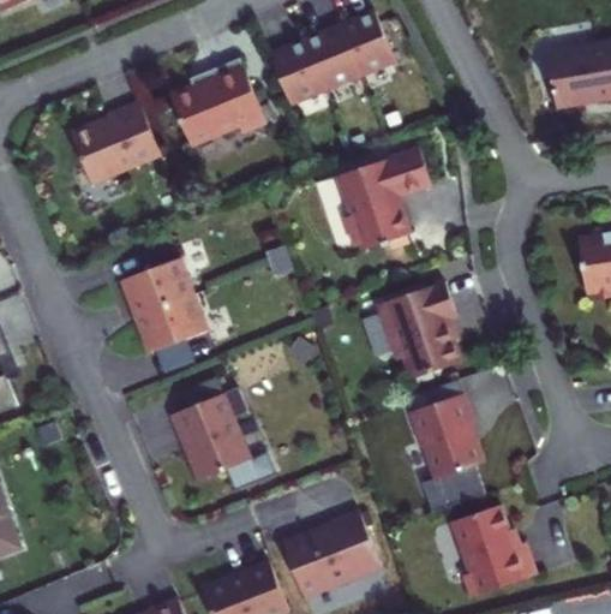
[(0,10),(24,0),(0,0),(0,10)]
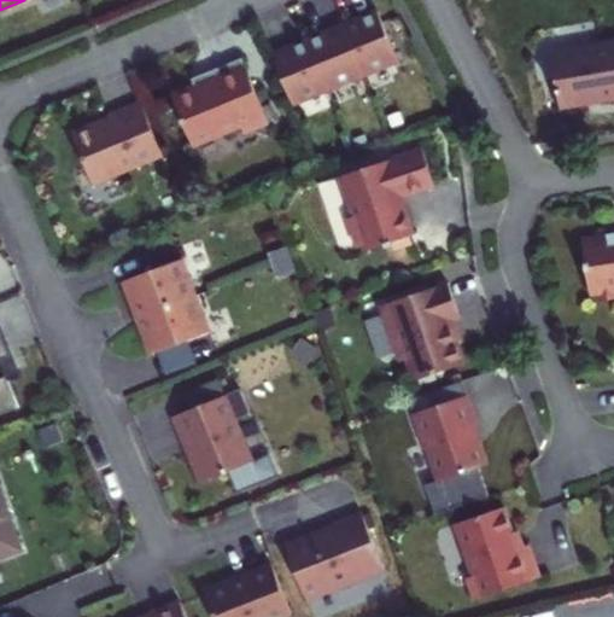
[(376,12),(272,56),(291,103),(396,59),(376,12)]
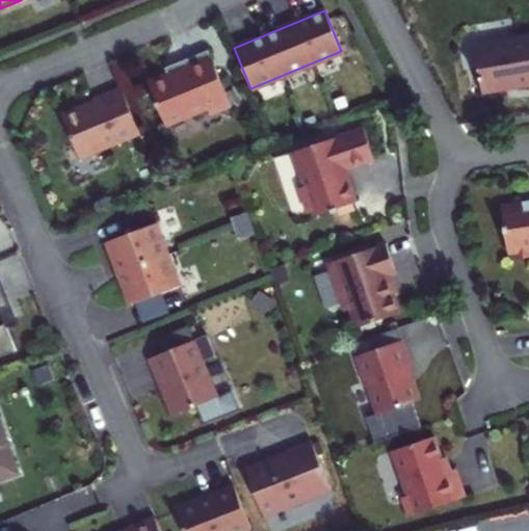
[(528,89),(528,88),(528,36),(472,46),(480,94),(527,84),(528,89)]
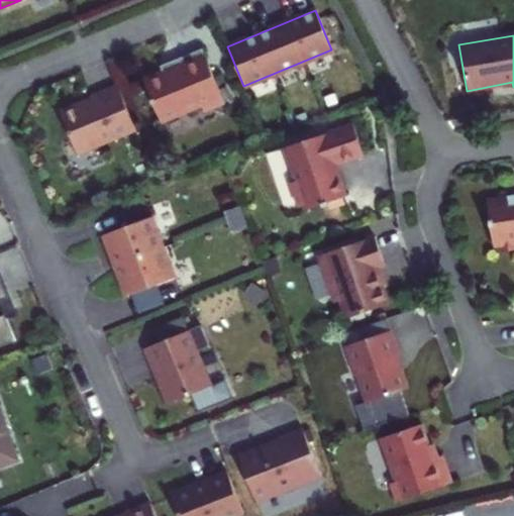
[(223,103),(201,48),(174,60),(177,67),(143,81),(160,122),(200,105),(203,112),(223,103)]
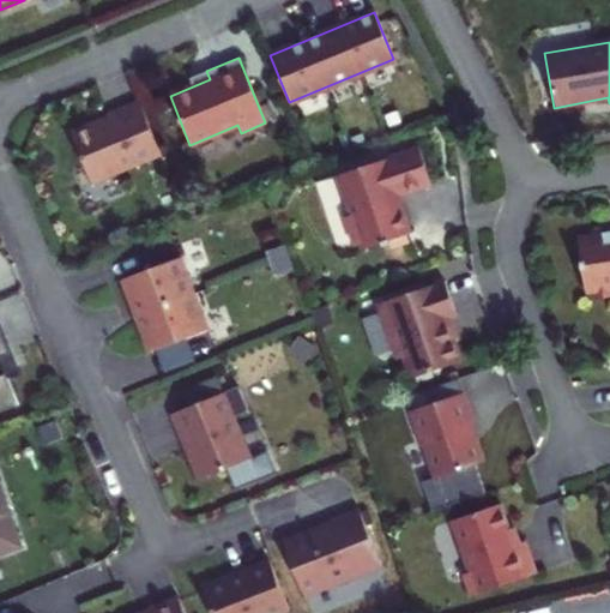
[(159,154),(138,101),(110,112),(108,116),(108,121),(96,126),(92,124),(71,133),(90,182),(159,154)]
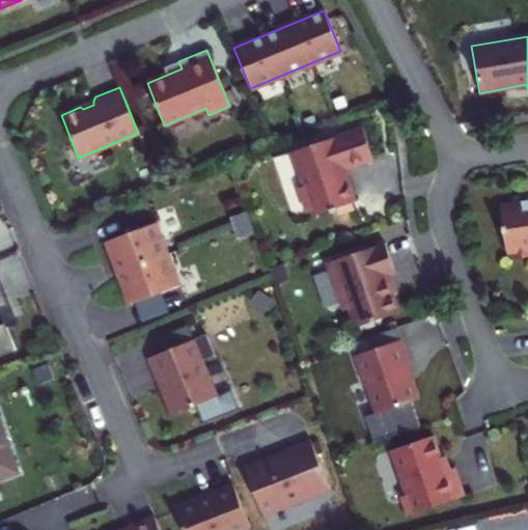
[(297,188),(305,212),(309,211),(312,216),(353,201),(345,179),(342,180),(338,170),(341,168),(370,159),(360,128),(289,151),(302,187),(297,188)]
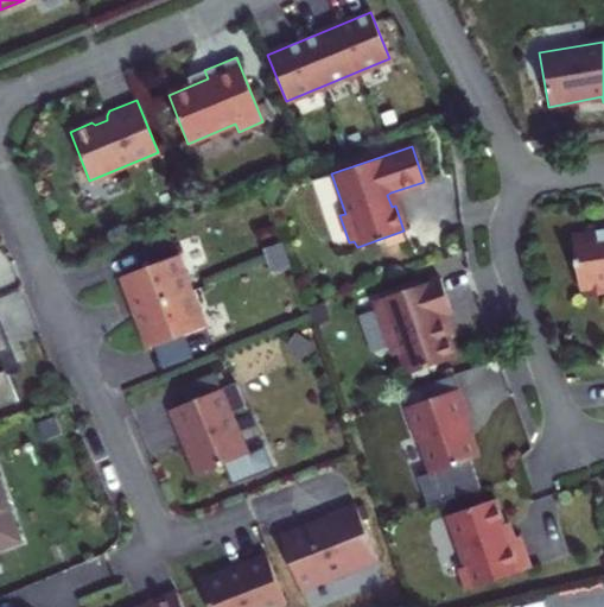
[(571,238),(578,288),(585,286),(586,292),(603,289),(603,288),(603,284),(603,283),(603,228),(593,231),(595,234),(571,238)]
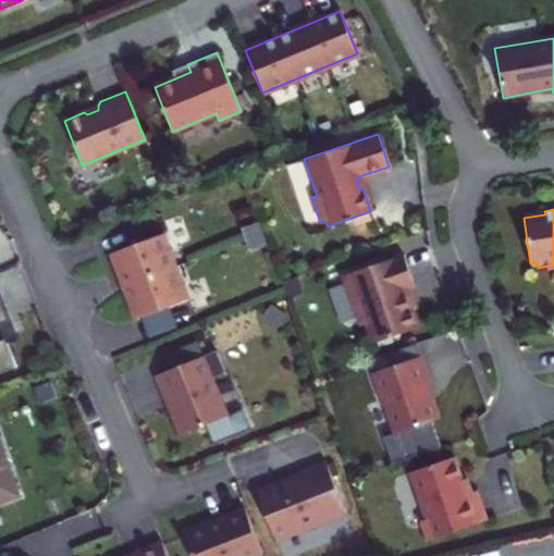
[(243,239),(261,232),(257,220),(237,227),(243,239)]
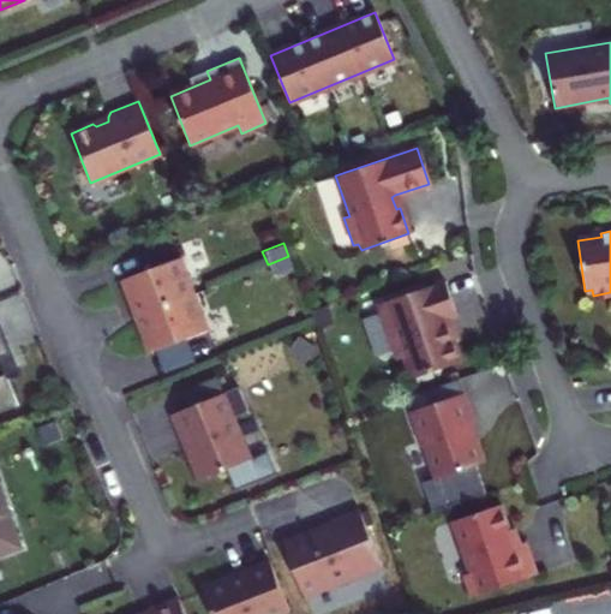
[(292,269),(288,256),(268,264),(273,278),(292,269)]
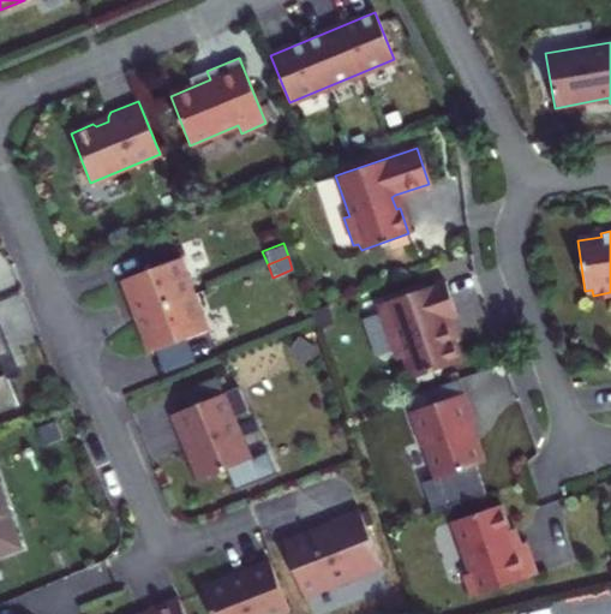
[(178,257),(120,279),(135,316),(191,293),(178,257)]
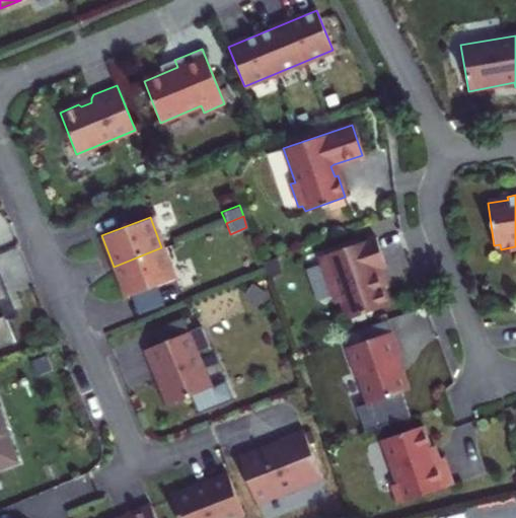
[(377,286),(372,271),(380,268),(384,267),(374,237),(317,256),(334,304),(340,302),(346,320),(387,306),(380,286),(377,286)]
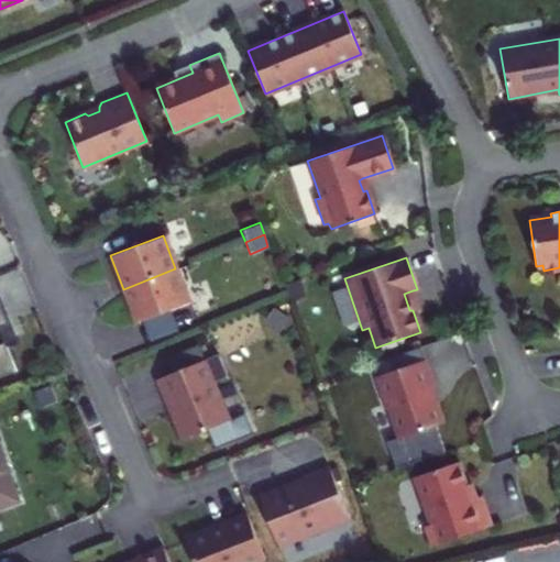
[(175,268),(123,289),(135,322),(141,320),(169,309),(188,301),(175,268)]
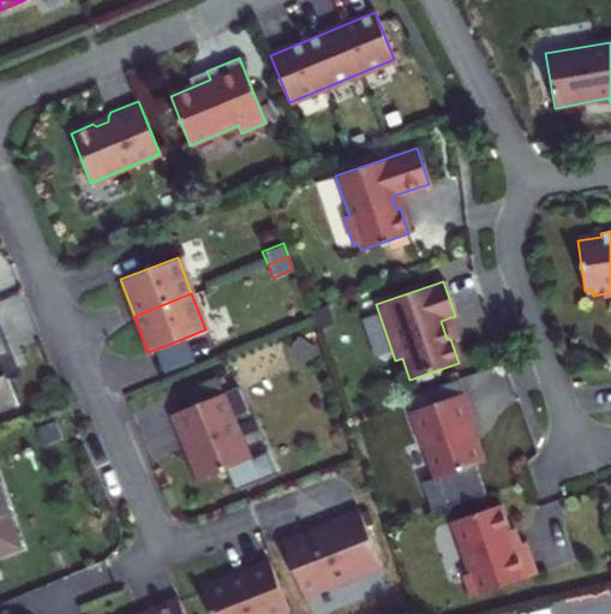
[(441,321),(447,339),(450,339),(457,338),(450,317),(441,321)]
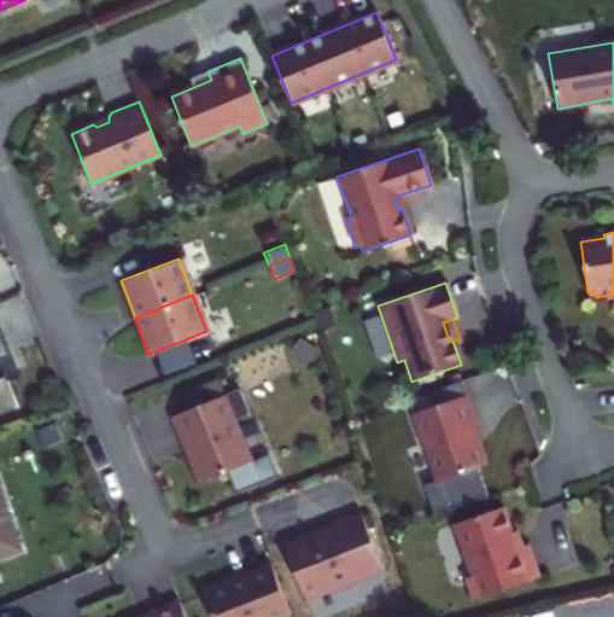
[(0,341),(6,355),(0,358),(0,371),(1,374),(4,380),(17,374),(0,333),(0,341)]
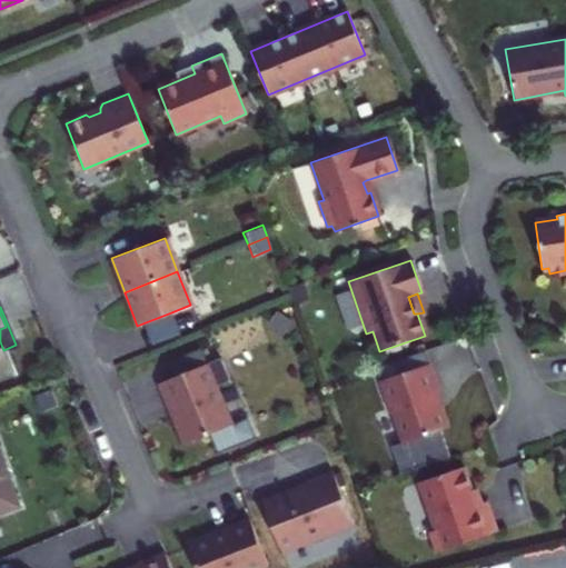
[(171,312),(142,324),(150,344),(179,335),(171,312)]
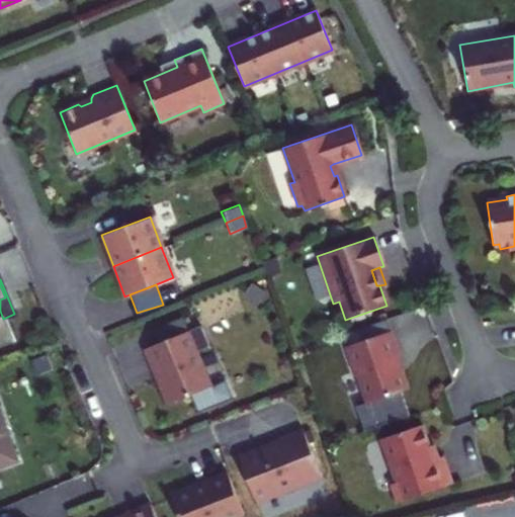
[(0,346),(12,341),(3,319),(1,314),(0,314),(0,299),(5,297),(0,285),(0,346)]
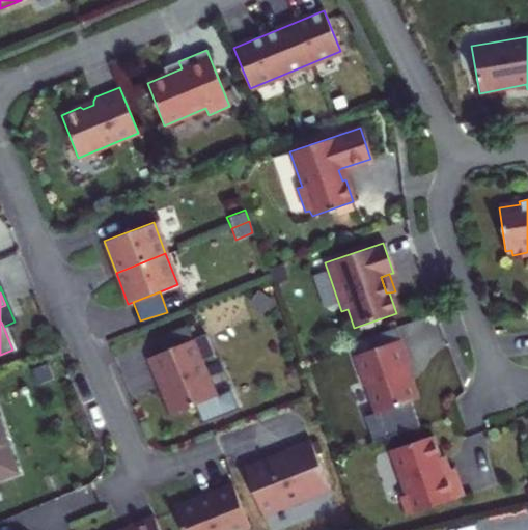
[(161,351),(145,357),(170,415),(195,405),(202,422),(230,410),(223,392),(216,395),(200,359),(213,354),(203,333),(192,338),(186,324),(155,336),(161,351)]
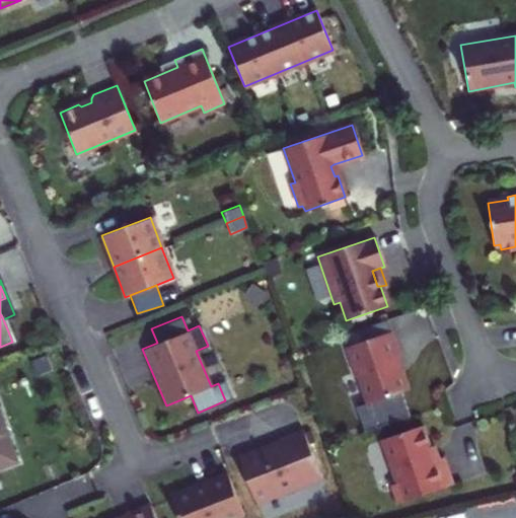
[(364,341),(388,333),(384,320),(360,328),(364,341)]
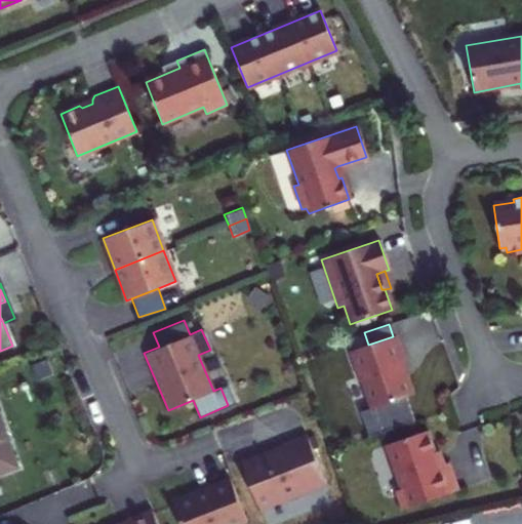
[(349,351),(359,380),(361,379),(371,409),(360,413),(368,437),(412,421),(404,398),(413,395),(400,363),(403,362),(394,335),(393,336),(368,345),(349,351)]
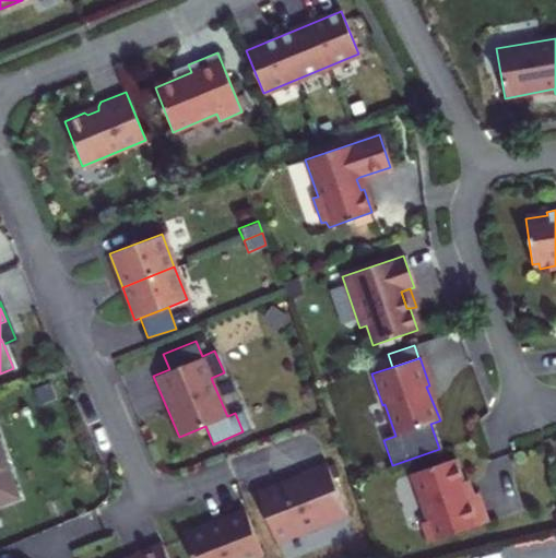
[(0,478),(9,475),(0,450),(0,478)]
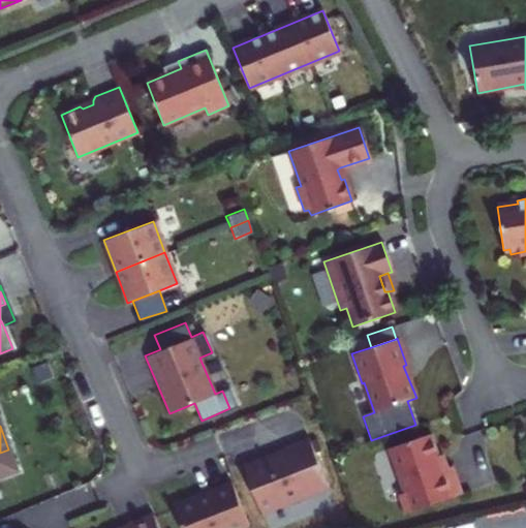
[(403,508),(409,513),(460,495),(450,466),(447,467),(441,469),(436,457),(429,434),(388,448),(403,493),(400,499),(403,508)]
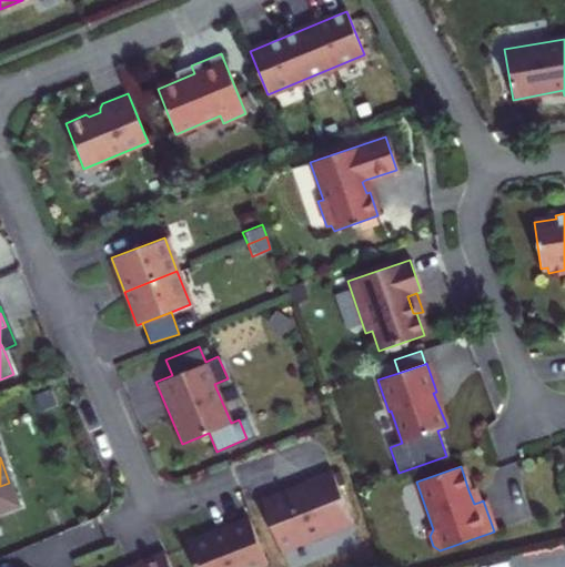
[(305,485),(260,502),(280,552),(351,524),(330,471),(308,481),(305,481),(304,483),(305,485)]
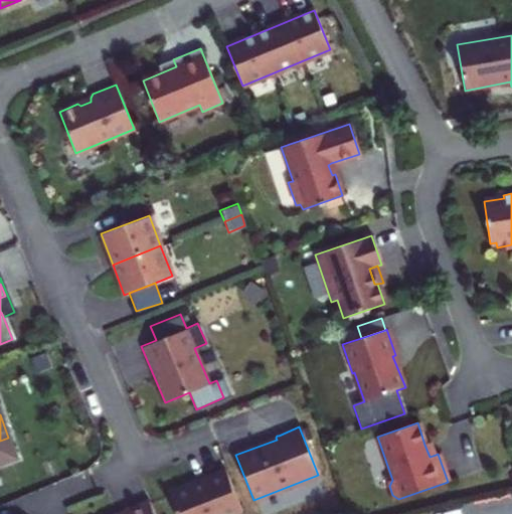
[(0,460),(15,456),(8,438),(0,441),(0,460)]
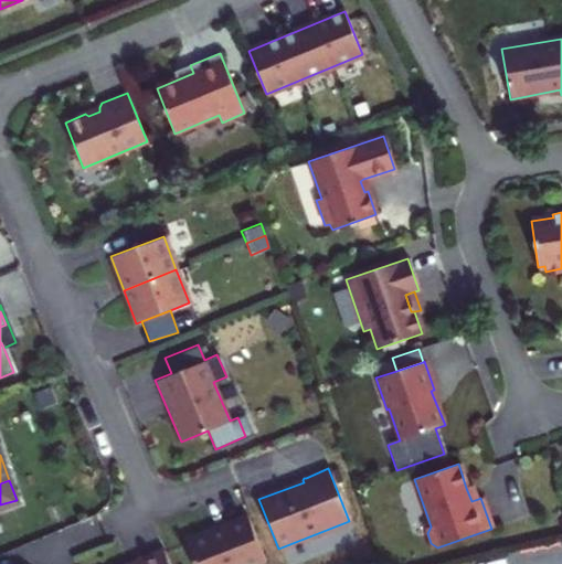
[(473,485),(466,488),(472,501),(478,499),(473,485)]
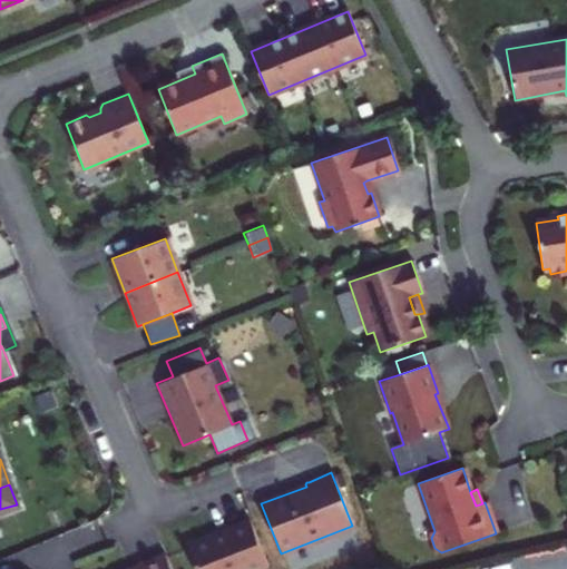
[(261,568),(266,567),(247,520),(226,529),(227,531),(187,548),(195,568),(261,568)]
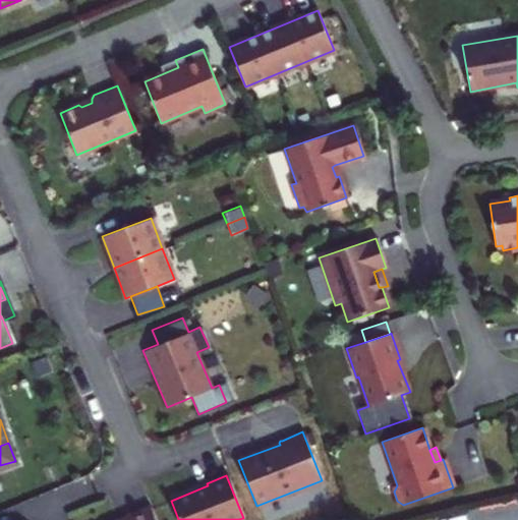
[(154,519),(150,507),(126,516),(125,517),(125,519),(154,519)]
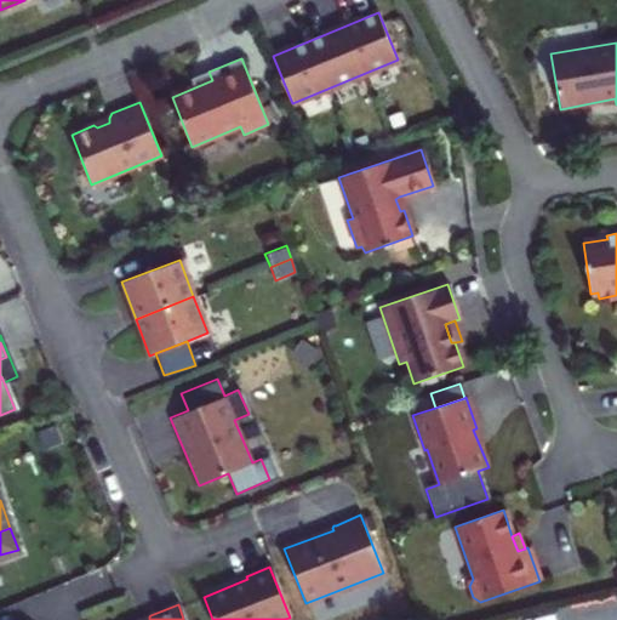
All buildings are outlined.
